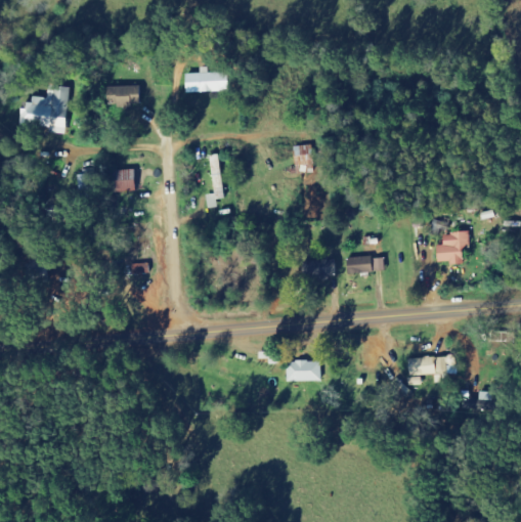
[(184,74),(184,92),(226,91),(226,72),(204,73),(184,74)]
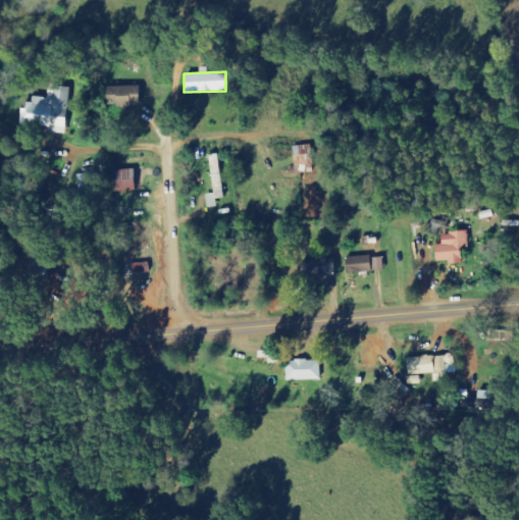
[(63,134),(68,87),(52,85),(50,106),(33,104),(33,103),(20,101),(18,124),(47,127),(46,132),(63,134)]
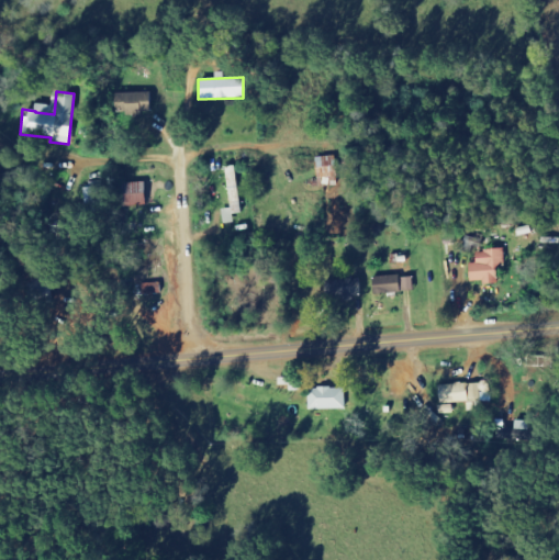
[(113,92),(113,112),(148,111),(148,92),(113,92)]
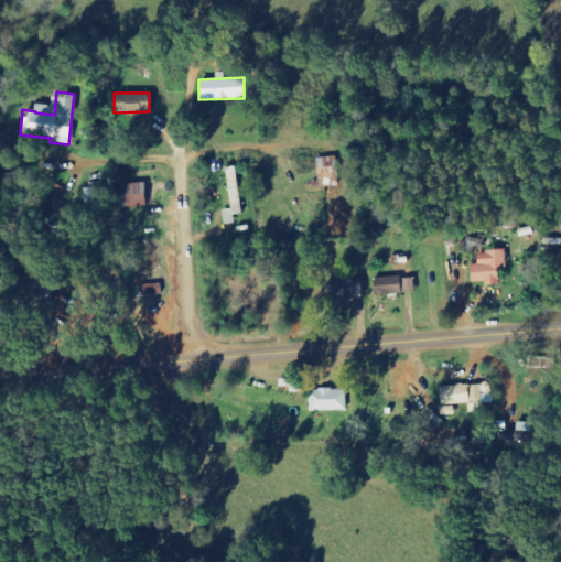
[(314,158),(317,187),(336,185),(334,155),(314,158)]
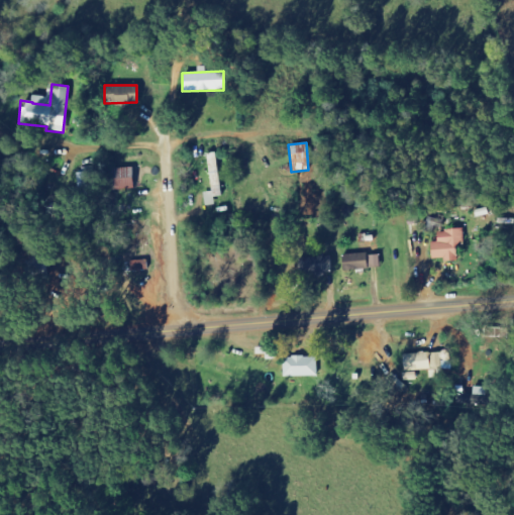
[(204,205),(213,204),(212,196),(220,195),(213,151),(205,152),(211,191),(202,192),(204,205)]
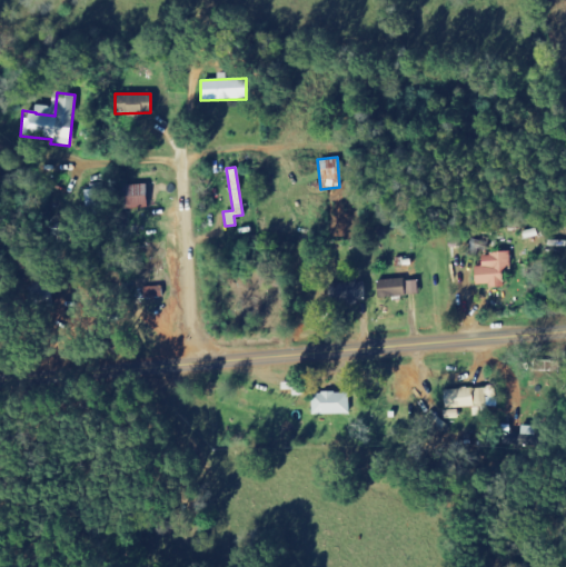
[(115,194),(117,210),(146,207),(144,182),(120,186),(121,192),(115,194)]
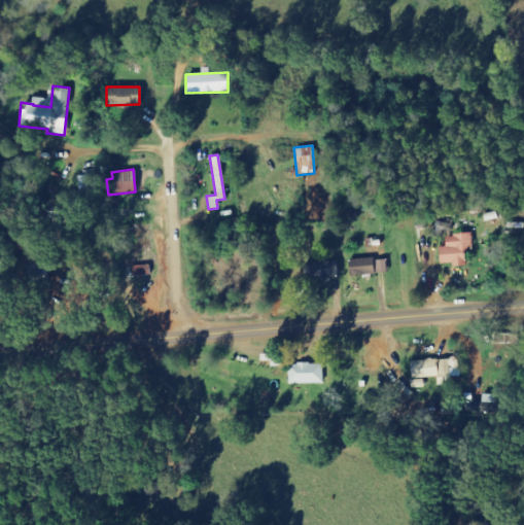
[(470,247),(470,233),(444,234),(445,246),(438,246),(439,265),(464,264),(464,248),(470,247)]
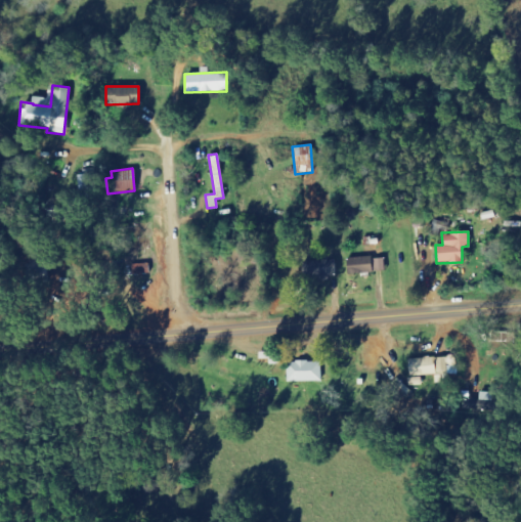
[(346,273),(384,271),(383,256),(346,258),(346,273)]
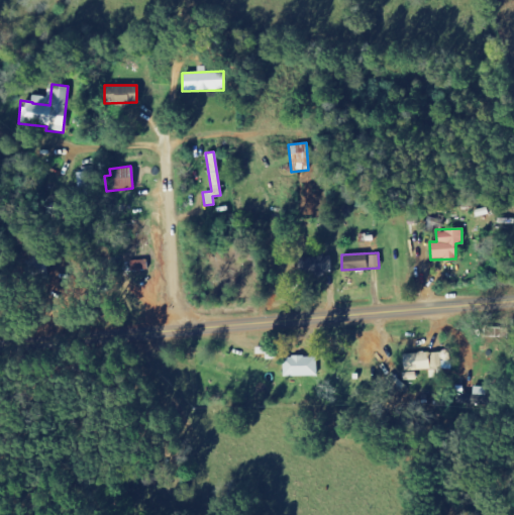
[(298,256),(299,275),(330,274),(329,255),(298,256)]
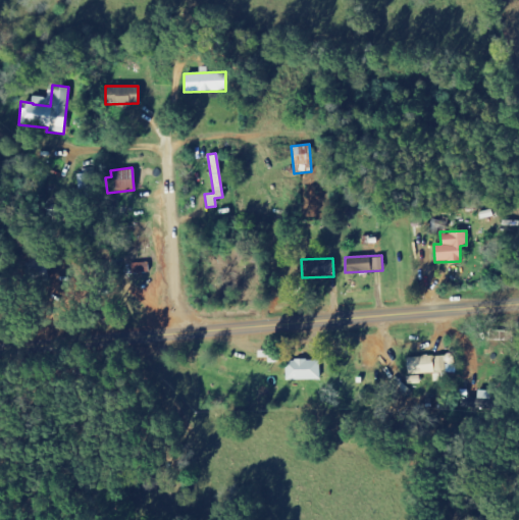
[(418,373),(453,372),(453,355),(405,356),(406,384),(418,383),(418,373)]
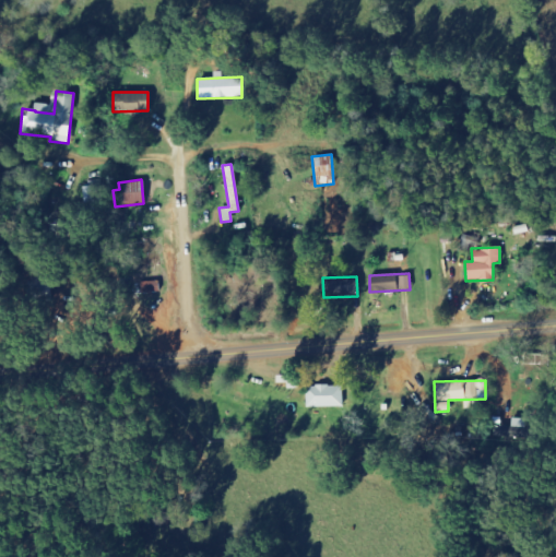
[(305,407),(341,406),(341,386),(305,386),(305,407)]
